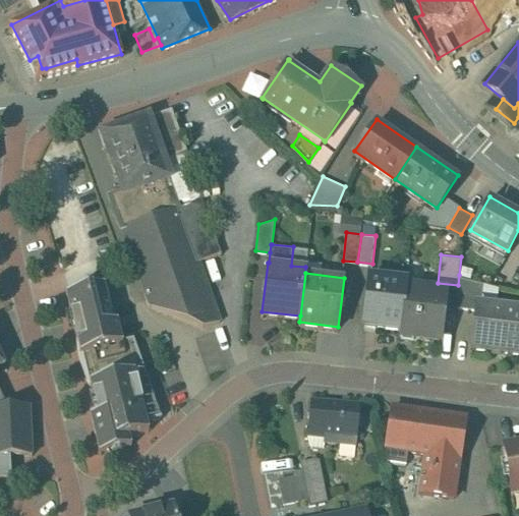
[(407,279),(368,274),(362,323),(401,328),(406,285),(407,284),(407,279)]
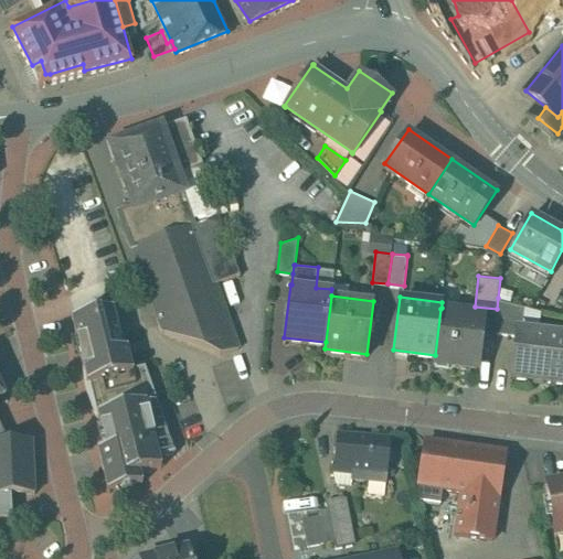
[(513,302),(498,298),(497,309),(494,331),(510,332),(513,302)]
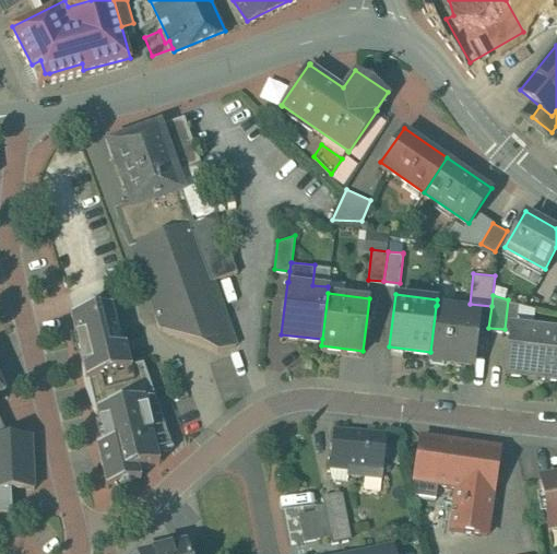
[(113,303),(71,314),(86,377),(90,377),(132,366),(132,363),(127,342),(122,343),(113,303)]
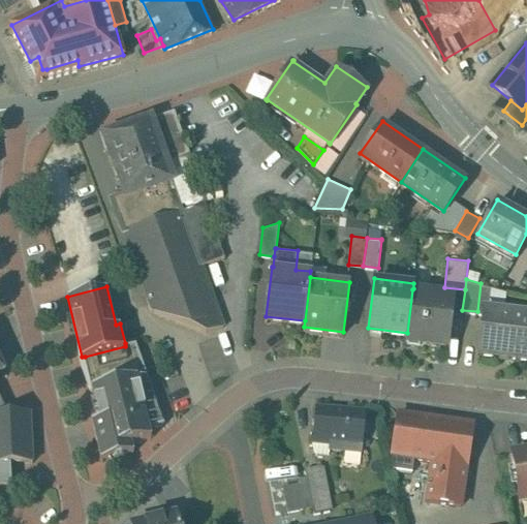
[(452,294),(413,288),(413,289),(412,289),(407,333),(406,339),(445,343),(452,294)]
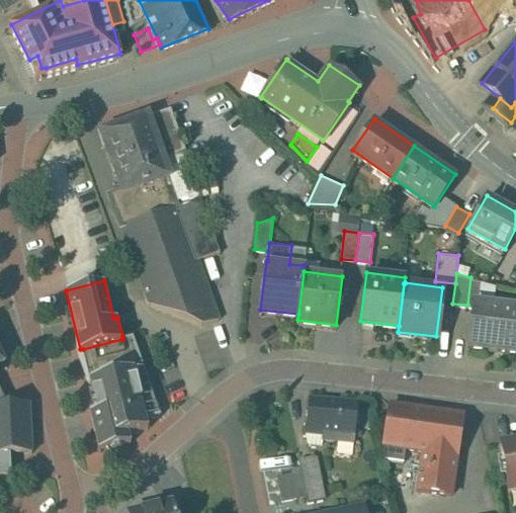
[(515,305),(474,300),(468,344),(515,349),(515,305)]
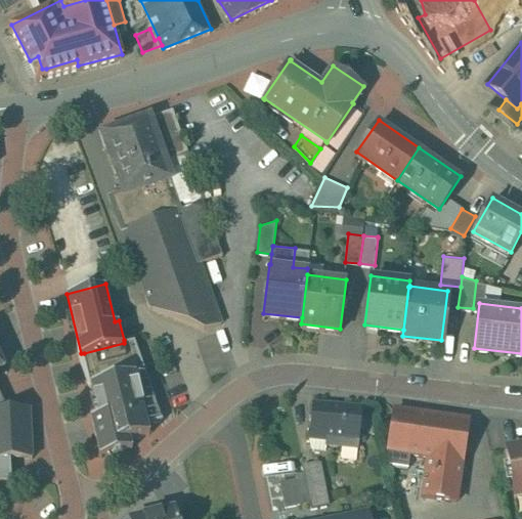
[(124,343),(84,353),(90,382),(135,371),(147,421),(163,417),(135,338),(124,340),(124,343)]
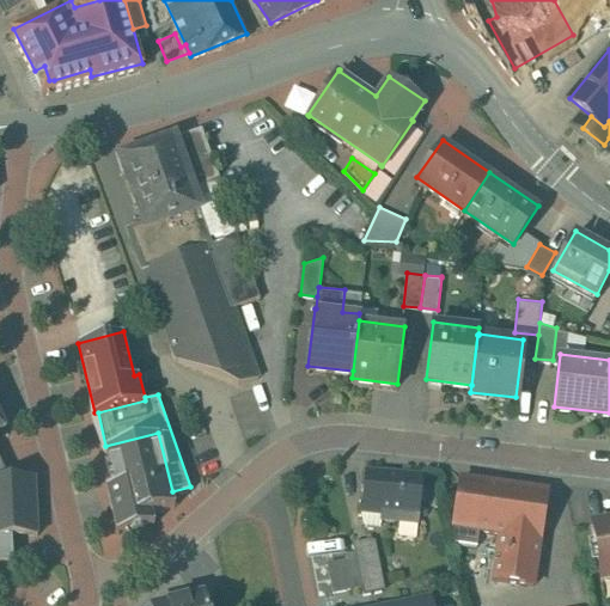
[(158,433),(105,446),(120,502),(136,513),(176,503),(172,491),(158,433)]
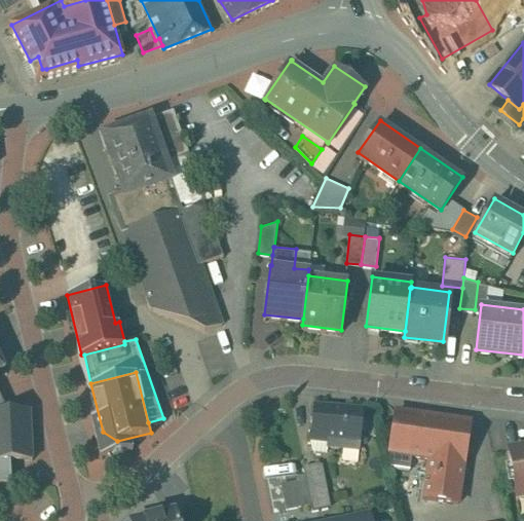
[(0,455),(10,455),(8,409),(0,392),(0,455)]
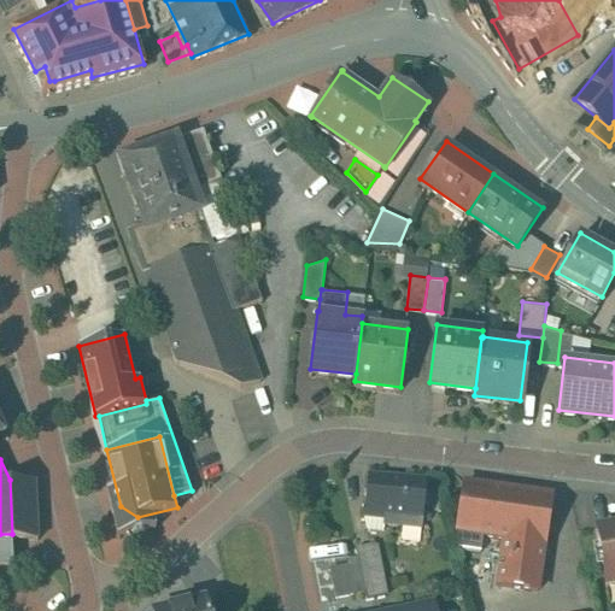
[(427,476),(369,471),(365,512),(385,513),(385,521),(422,523),(427,476)]
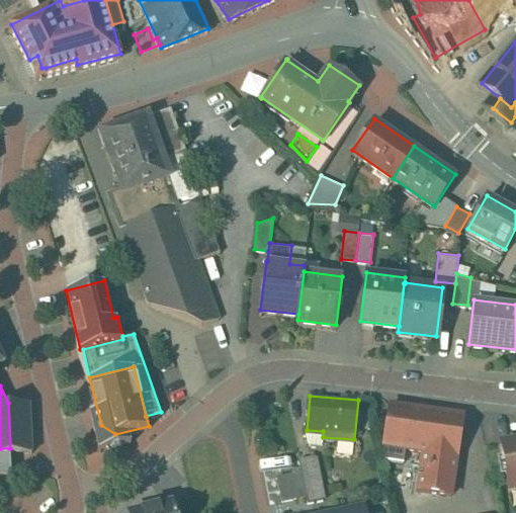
[(30,402),(8,403),(10,448),(10,450),(32,449),(30,402)]
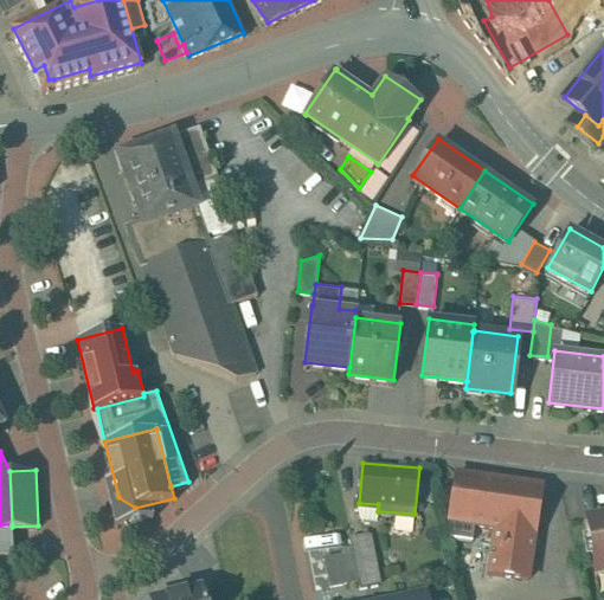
[(544,483),(456,471),(449,518),(475,522),(496,526),(489,571),(529,575),(535,531),(537,531),(544,483)]
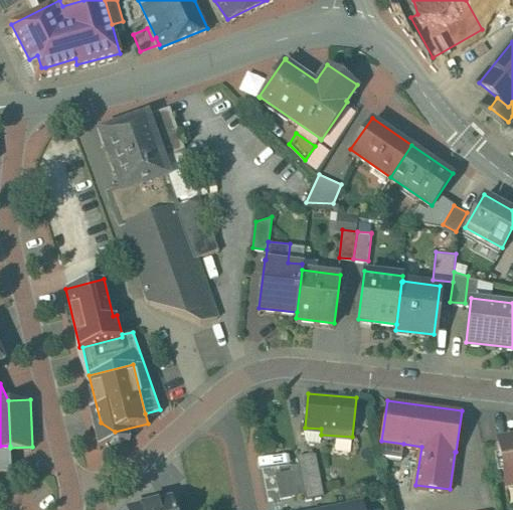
[(512,436),(499,439),(501,454),(500,454),(503,471),(504,470),(506,486),(512,485),(512,436)]
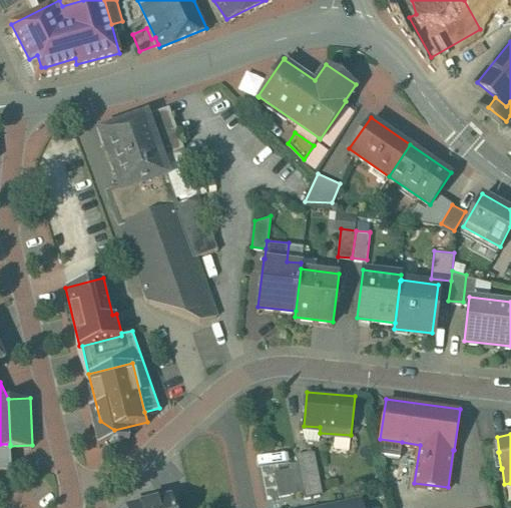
[(402,442),(380,439),(382,451),(401,454),(402,442)]
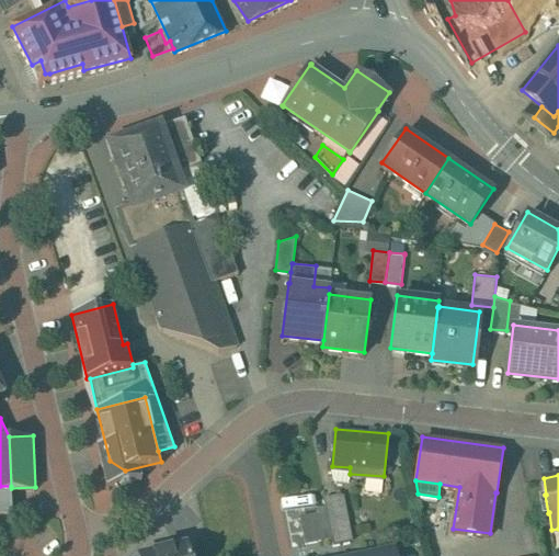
[(0,510),(12,510),(11,488),(11,486),(0,486),(0,510)]
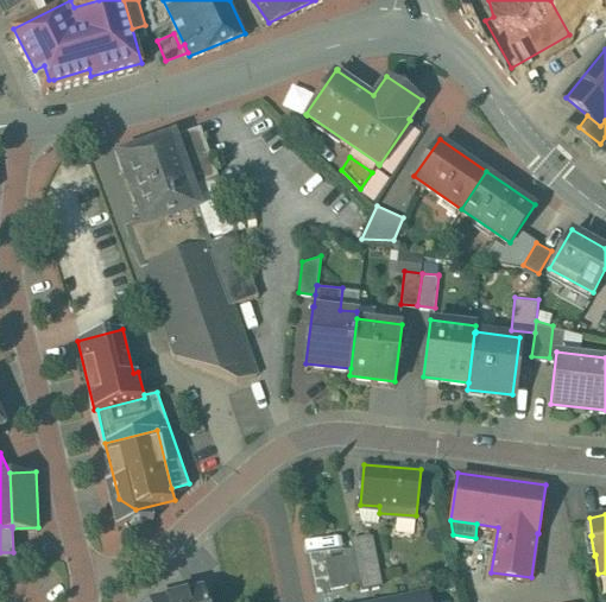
[(370,532),(352,536),(354,550),(360,576),(378,572),(370,532)]
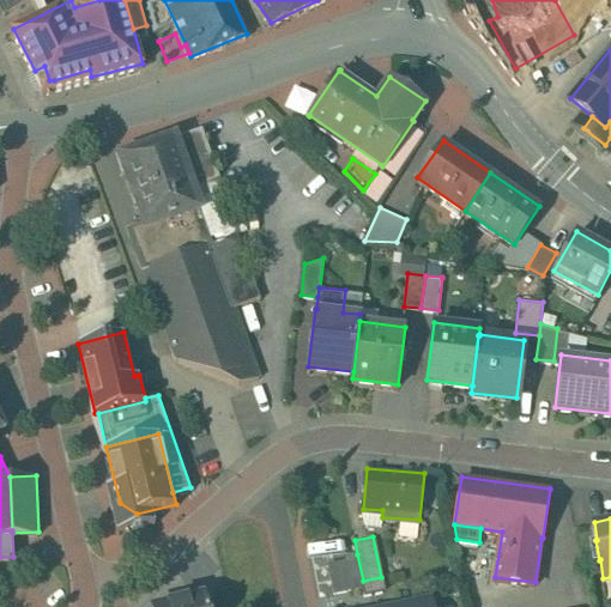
[(355,540),(344,542),(346,557),(357,554),(355,540)]
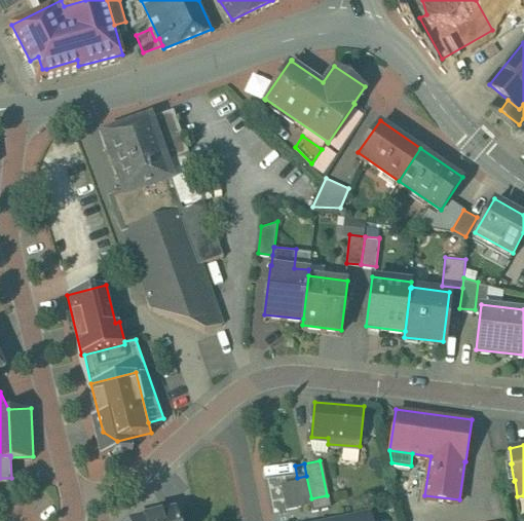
[(297,478),(283,481),(287,506),(311,500),(311,498),(306,476),(297,478)]
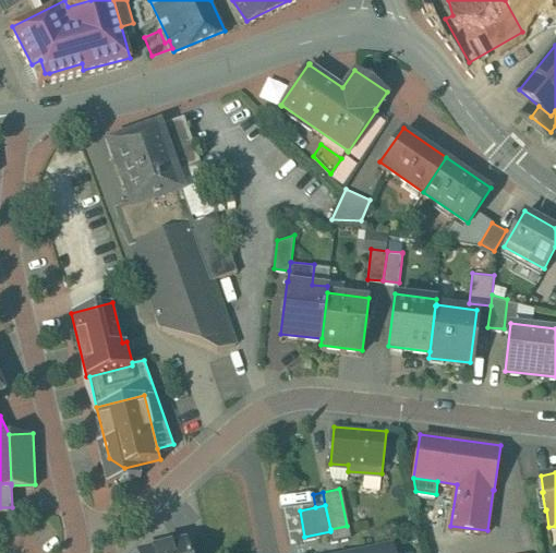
[(347,526),(330,529),(330,531),(333,539),(349,536),(347,526)]
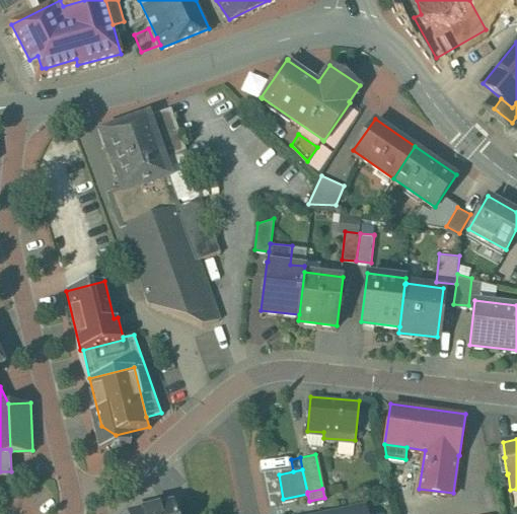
[(175,513),(173,502),(129,512),(129,513),(175,513)]
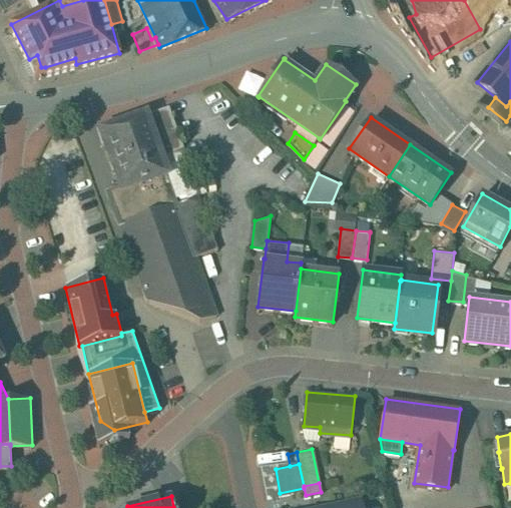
[(361,507),(360,499),(316,507),(361,507)]
